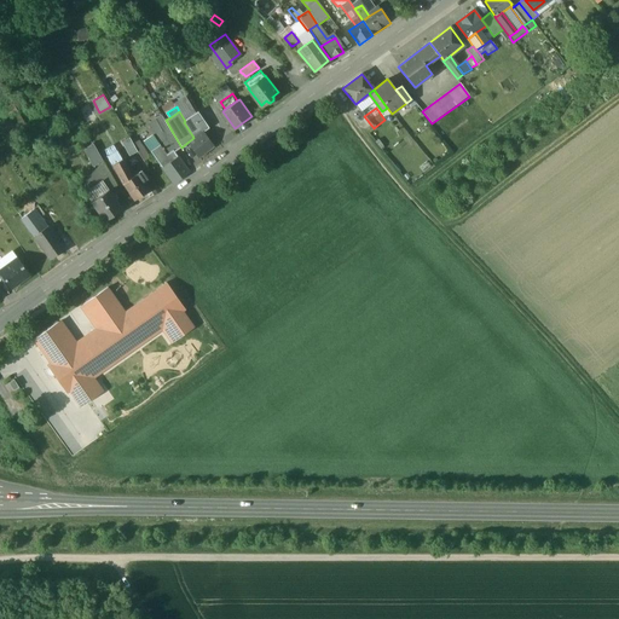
[(200,113),(189,119),(197,132),(192,136),(194,138),(189,142),(200,157),(215,146),(204,132),(209,128),(200,113)]
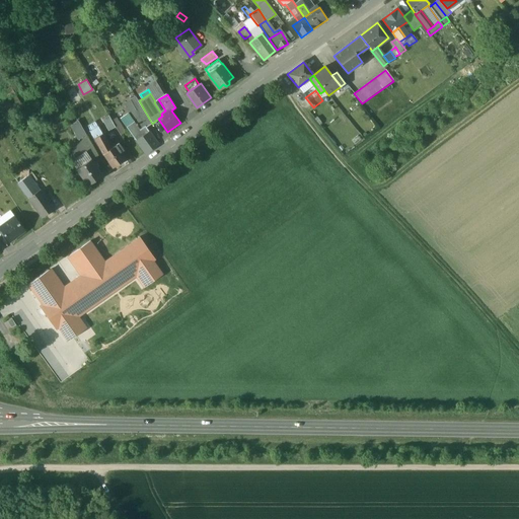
[(136,95),(126,101),(136,118),(145,112),(139,100),(136,95)]
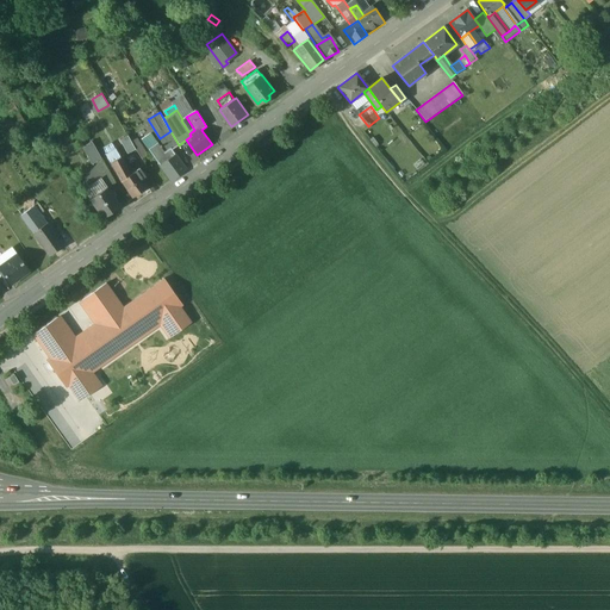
[(194,130),(186,117),(182,119),(181,120),(190,134),(194,130)]
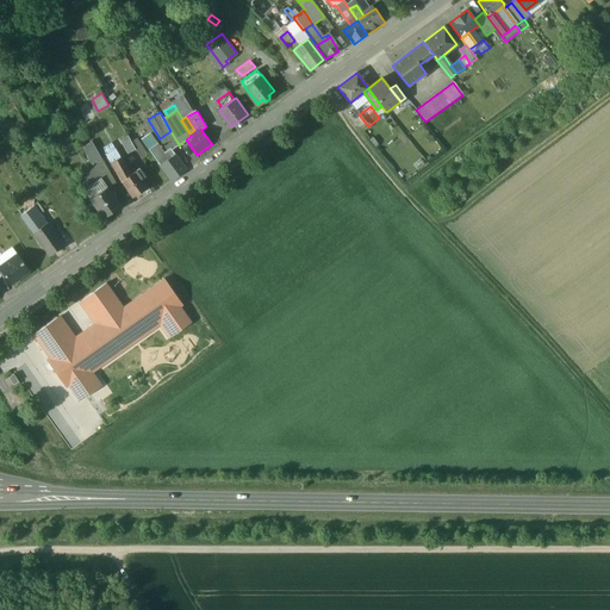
[(170,131),(160,138),(167,149),(170,148),(172,150),(179,145),(170,131)]
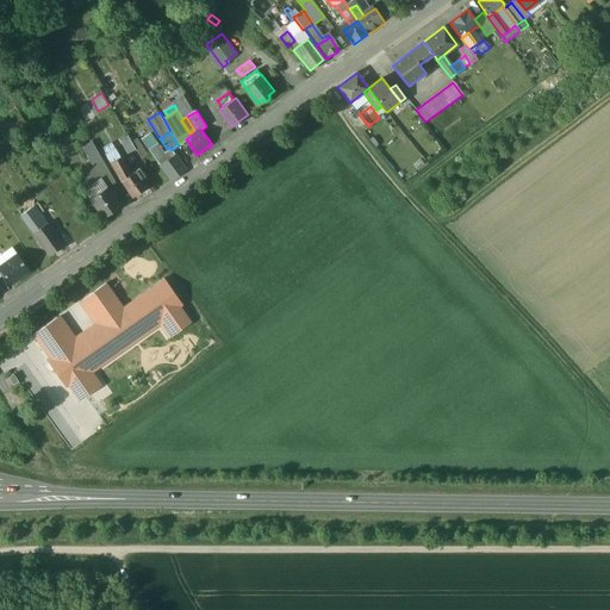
[(130,136),(129,134),(120,138),(128,151),(136,147),(132,141),(130,136)]
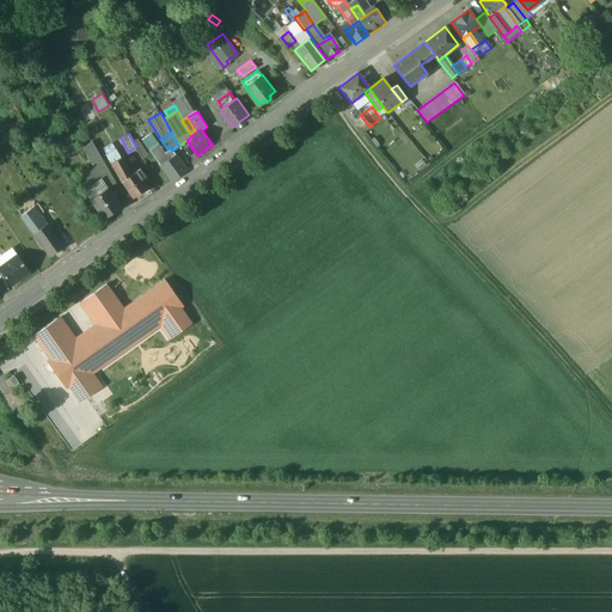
[(152,134),(142,141),(148,150),(158,142),(152,134)]
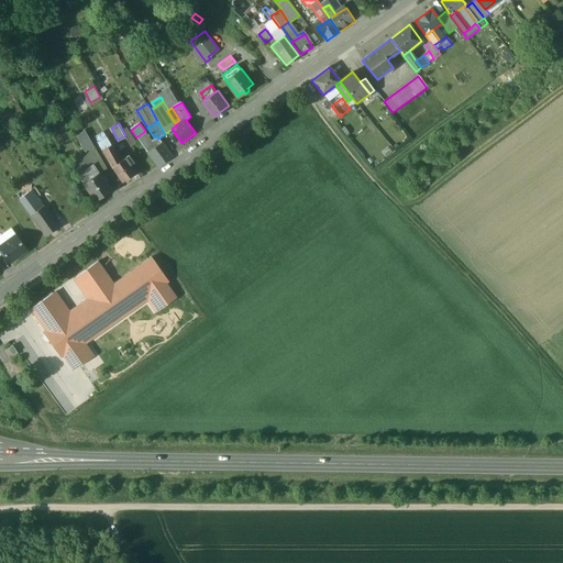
[(123,130),(122,130),(125,135),(131,132),(128,127),(123,130)]
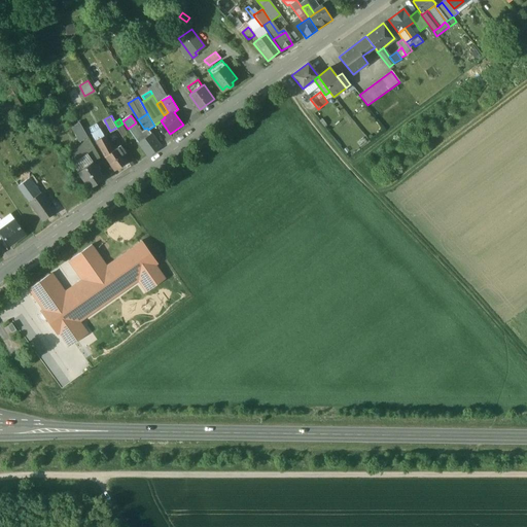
[(102,119),(97,123),(105,136),(110,133),(102,119)]
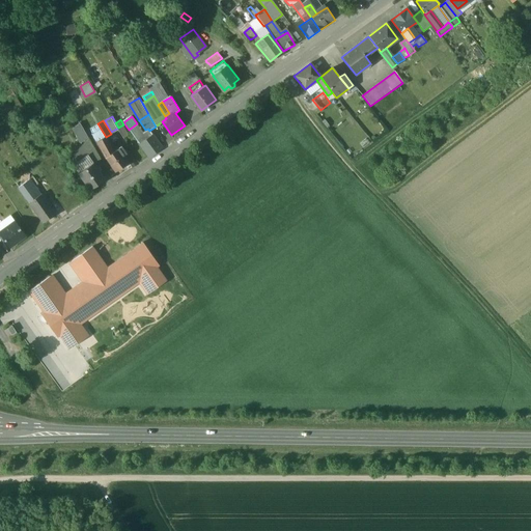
[(88,138),(80,123),(73,129),(80,143),(88,138)]
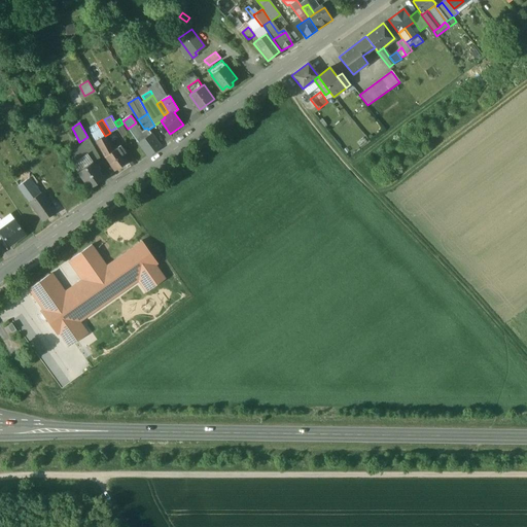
[(136,123),(128,129),(138,144),(151,134),(148,130),(147,128),(144,129),(142,131),(139,127),(140,126),(139,125),(138,126),(136,123)]
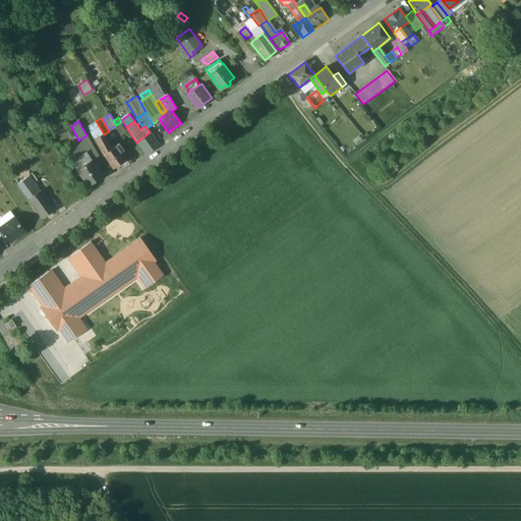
[(121,122),(116,125),(121,135),(127,131),(121,122)]
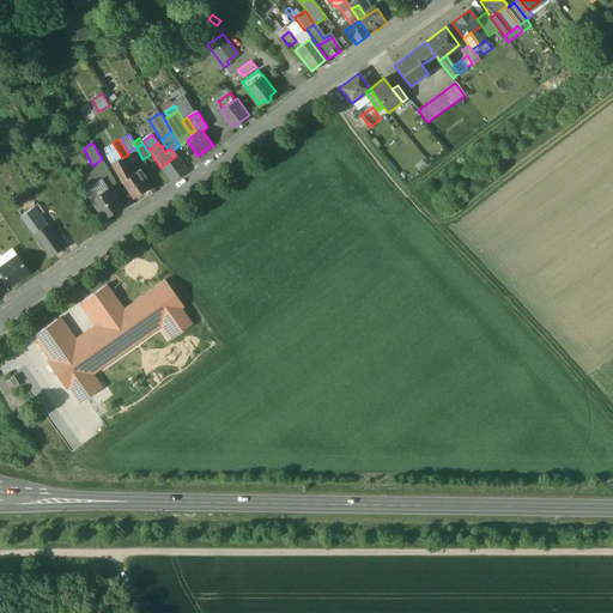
[(116,149),(107,156),(134,198),(149,188),(144,181),(146,178),(140,169),(131,176),(126,169),(128,167),(116,149)]
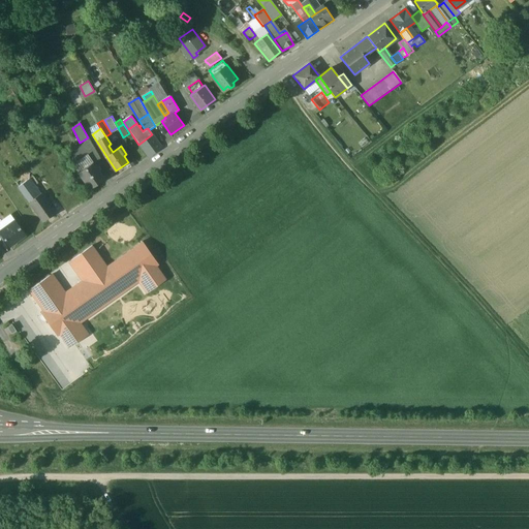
[(152,134),(138,145),(148,158),(161,148),(152,134)]
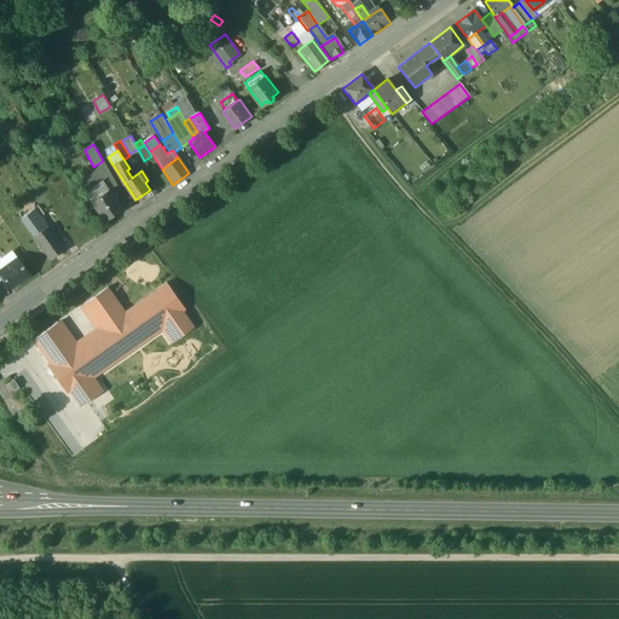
[(87,192),(94,201),(111,190),(104,180),(87,192)]
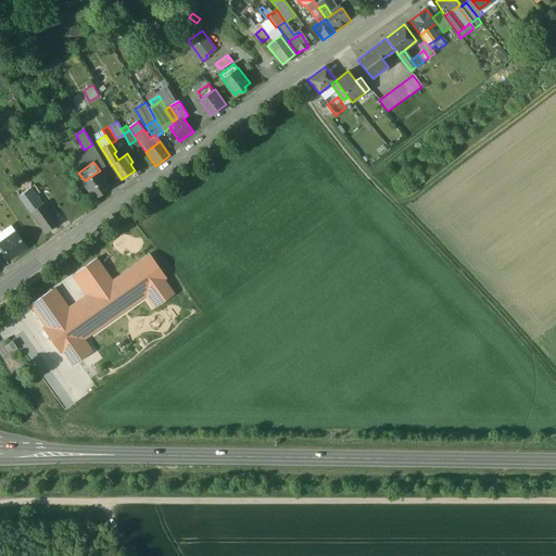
[(85,180),(84,181),(96,198),(112,187),(100,171),(85,180)]
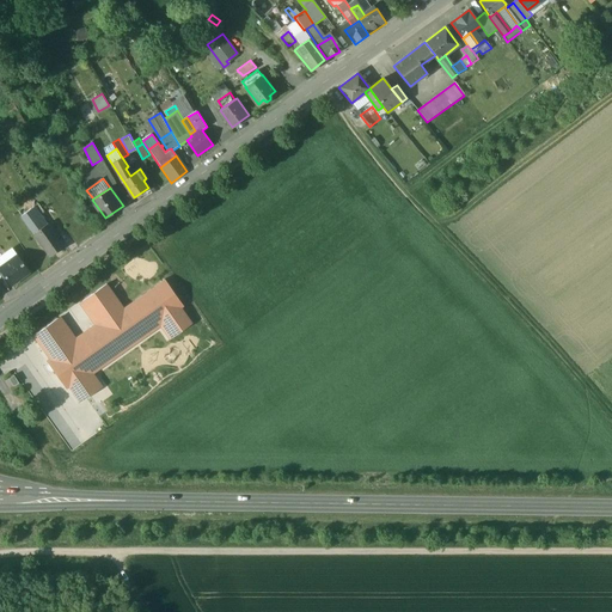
[(49,224),(37,206),(24,215),(36,233),(49,224)]
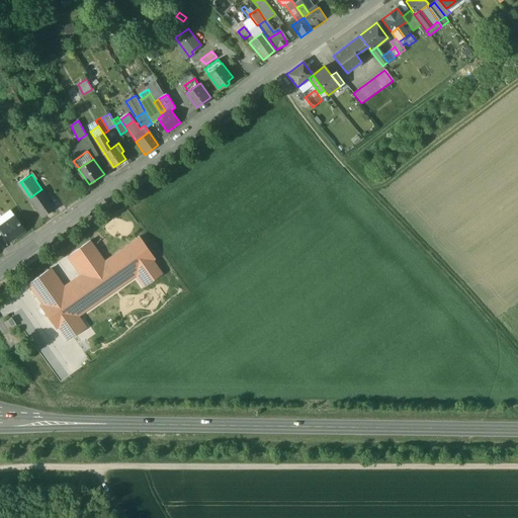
[(41,189),(30,197),(33,202),(46,195),(41,189)]
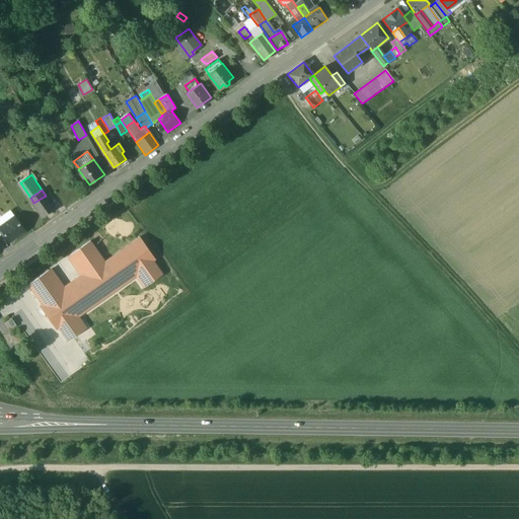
[(46,196),(33,203),(44,218),(56,210),(46,196)]
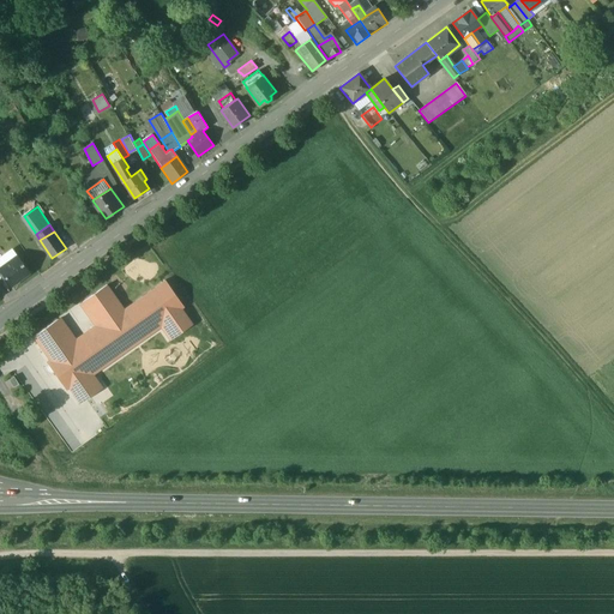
[(12,248),(0,257),(0,268),(0,269),(17,257),(12,248)]
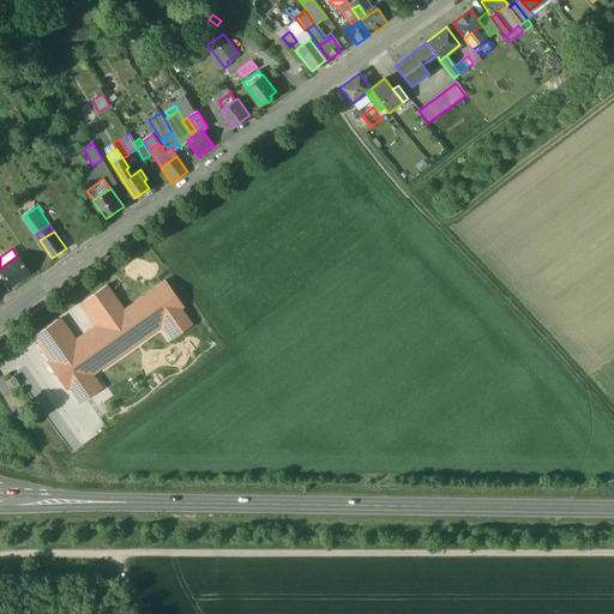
[(0,269),(0,270),(11,287),(29,274),(17,257),(0,269)]
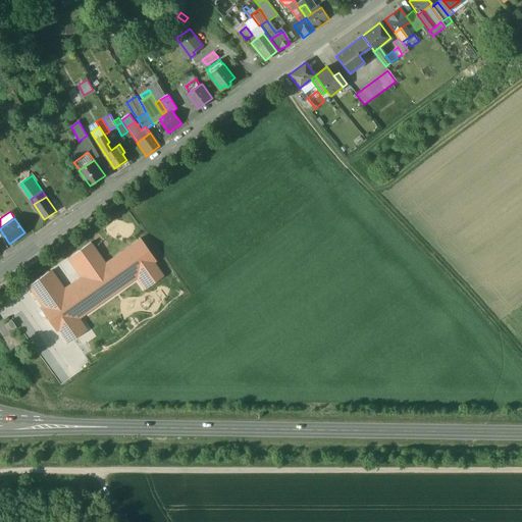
[(41,309),(56,331),(58,330),(67,344),(85,331),(75,318),(138,274),(147,288),(163,276),(154,263),(156,261),(141,239),(106,263),(91,243),(69,257),(84,278),(63,293),(49,271),(28,286),(43,308),(41,309)]
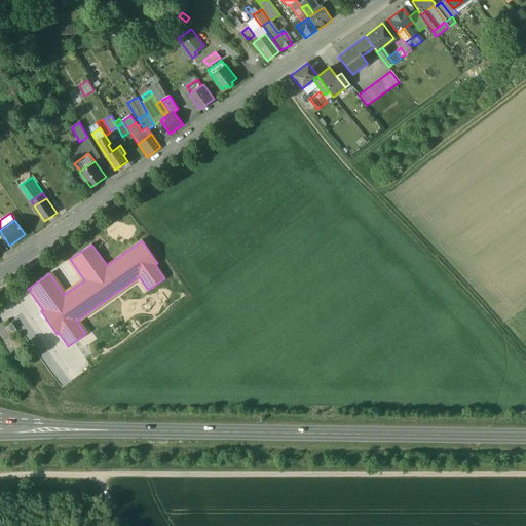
[(15,330),(11,323),(7,326),(11,332),(15,330)]
